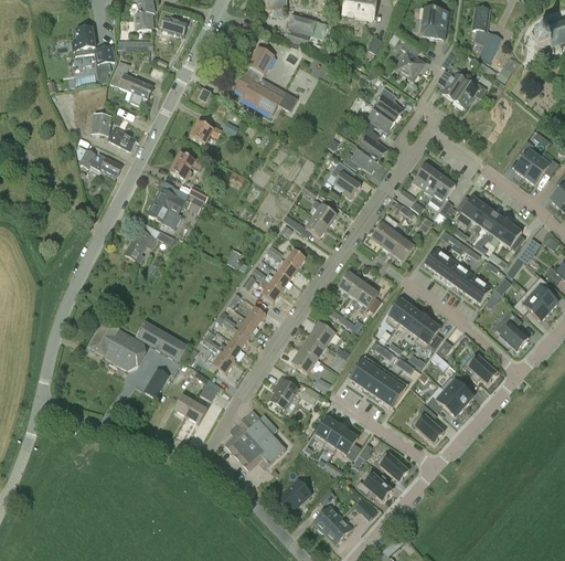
[(137,0),(139,13),(136,13),(137,30),(152,28),(150,11),(155,11),(152,0),(137,0)]
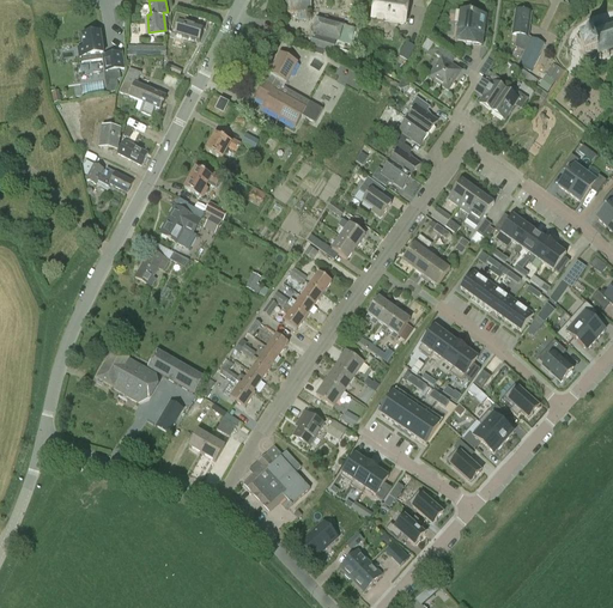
[(285,0),(285,10),(310,10),(310,0),(285,0)]
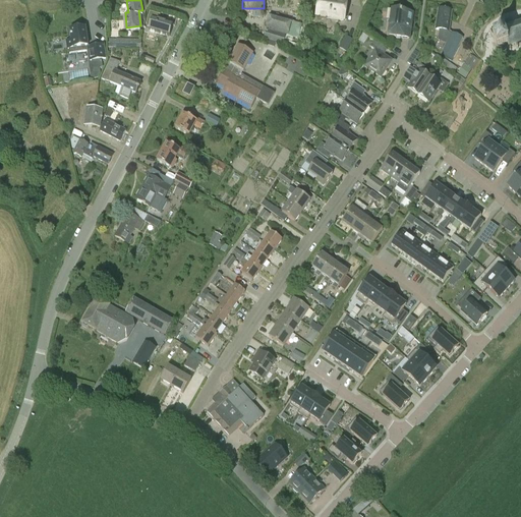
[(344,17),(346,0),(317,0),(315,13),(344,17)]
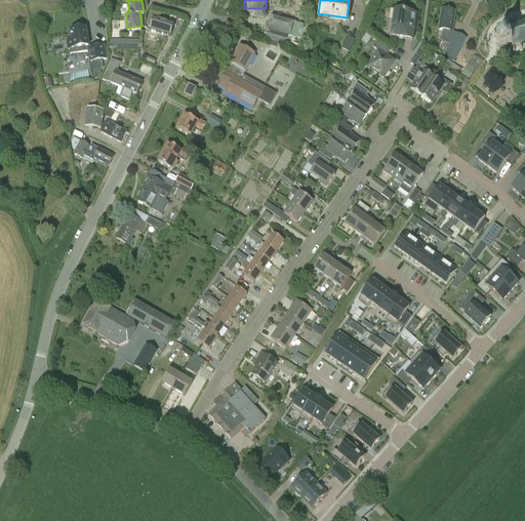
[(454,7),(441,5),(439,26),(452,27),(454,7)]
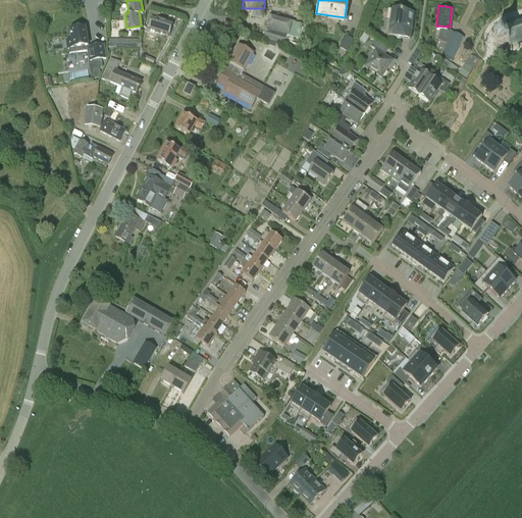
[(412,10),(393,7),(388,33),(409,35),(412,10)]
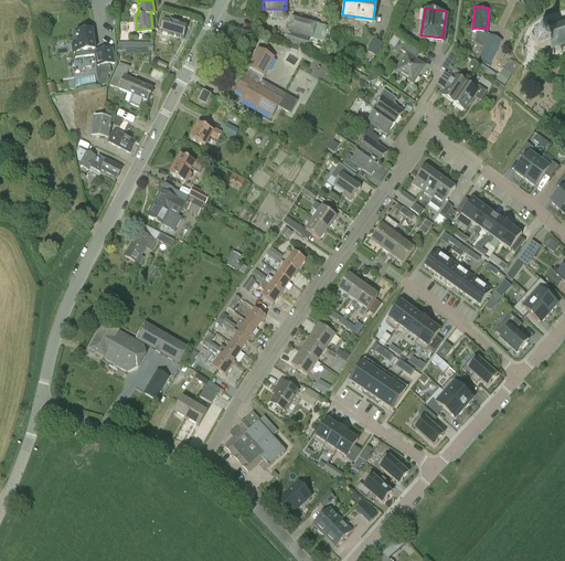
[(323,22),(319,22),(319,21),(317,20),(291,13),(285,40),(307,46),(312,51),(345,71),(348,72),(350,69),(348,66),(350,63),(330,52),(331,50),(330,50),(332,36),(328,35),(326,46),(317,43),(318,36),(322,38),(324,30),(322,29),(323,22)]
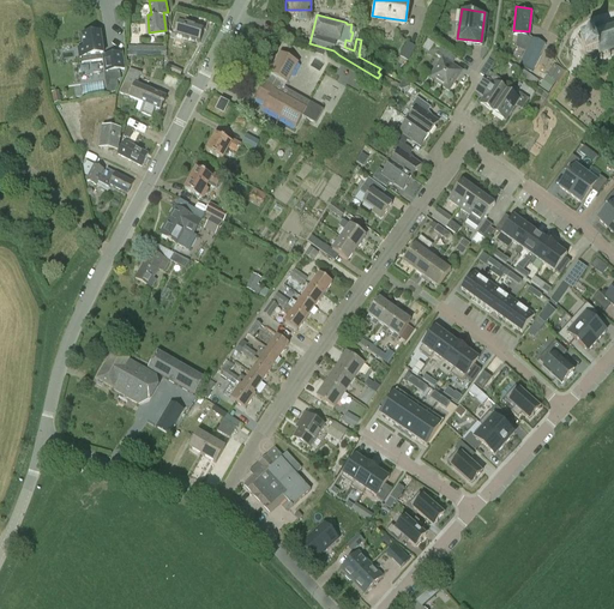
[(202,30),(200,18),(180,18),(181,30),(187,30),(202,30)]
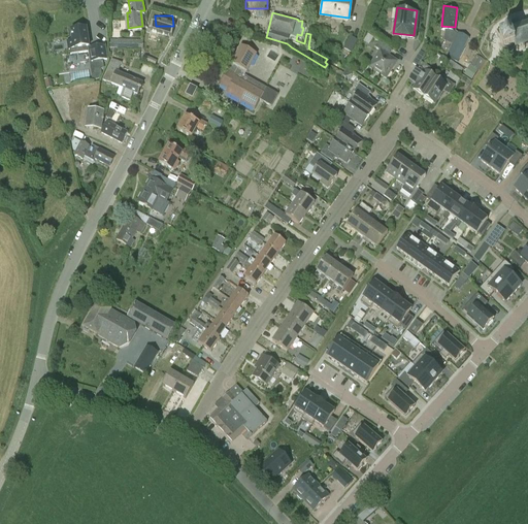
[(527,20),(524,22),(523,19),(522,20),(523,22),(517,24),(516,22),(515,22),(516,25),(509,27),(508,24),(507,24),(496,28),(503,47),(514,42),(516,48),(518,48),(517,45),(522,44),(523,46),(525,45),(524,43),(527,41),(527,20)]
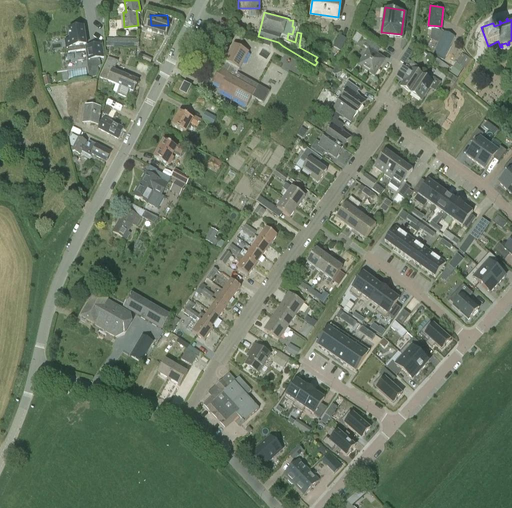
[(65,38),(66,45),(67,45),(68,50),(85,47),(84,42),(86,42),(83,24),(69,26),(70,37),(65,38)]
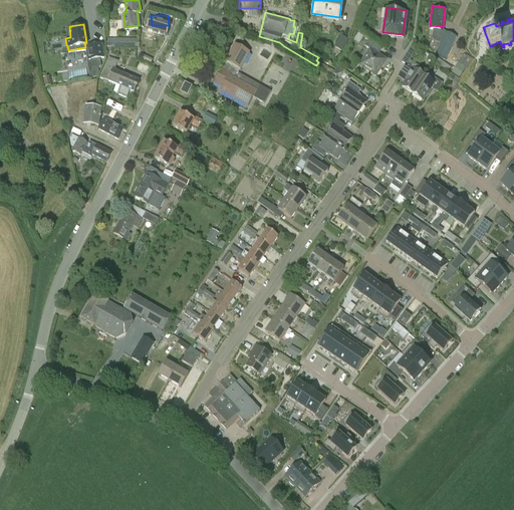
[(237,30),(232,27),(222,45),(227,48),(237,30)]
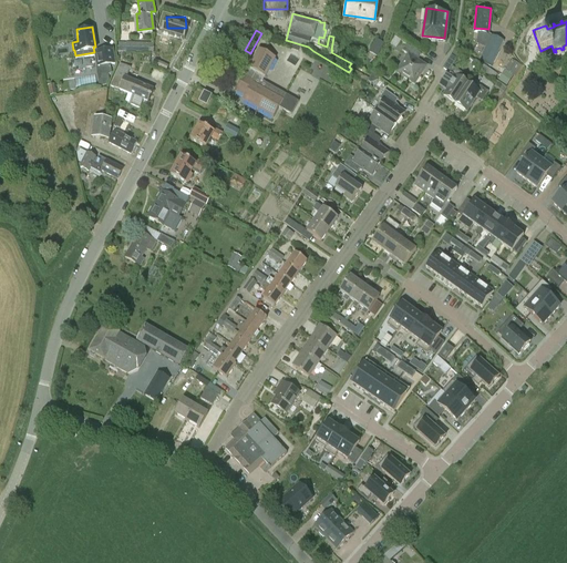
[(478,57),(480,57),(480,58),(491,65),(504,38),(491,31),(478,57)]
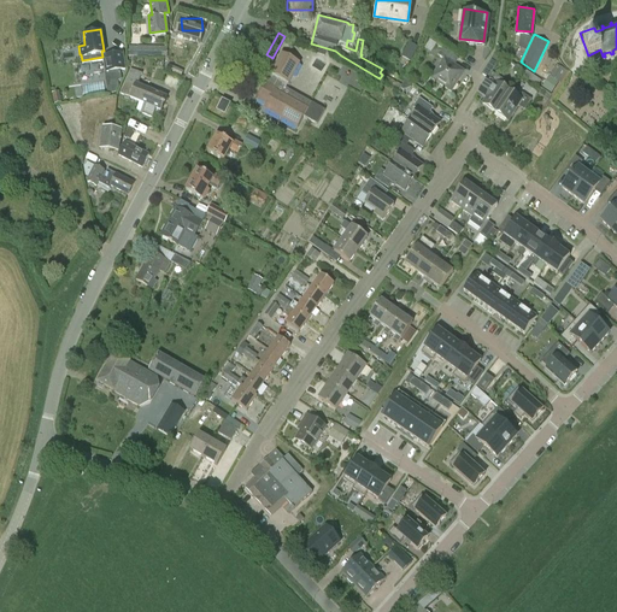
[(410,39),(403,53),(411,57),(418,43),(410,39)]
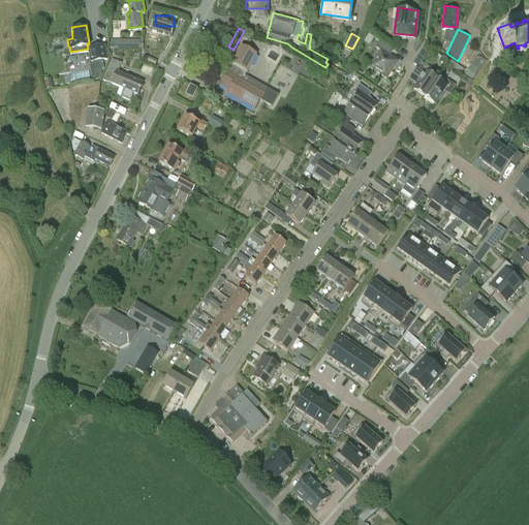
[(118,36),(110,36),(110,45),(141,45),(141,36),(118,36)]
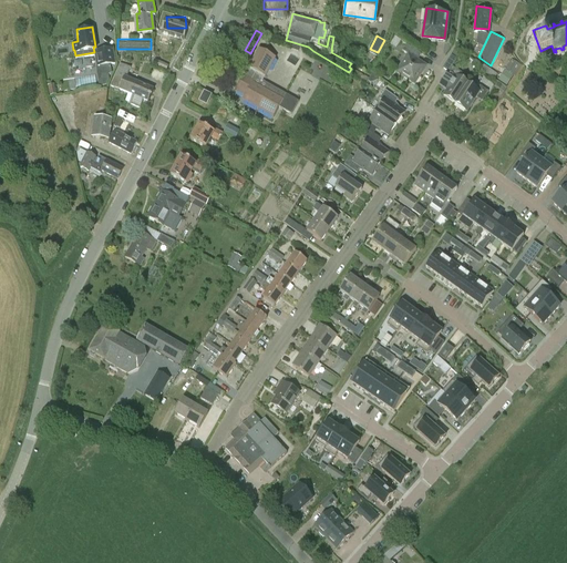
[(418,57),(421,51),(406,41),(402,47),(408,51),(395,69),(414,81),(426,62),(418,57)]
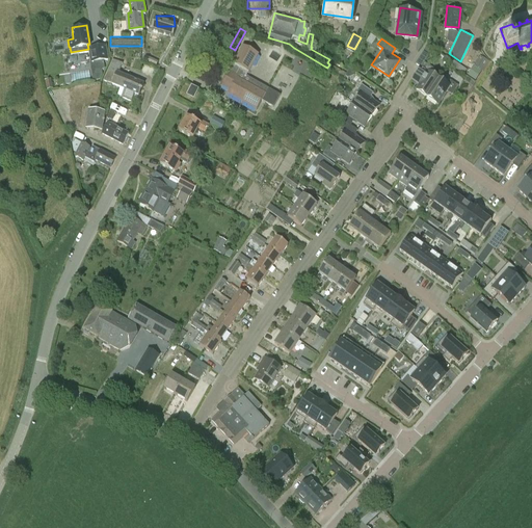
[(105,43),(88,45),(90,59),(107,56),(105,43)]
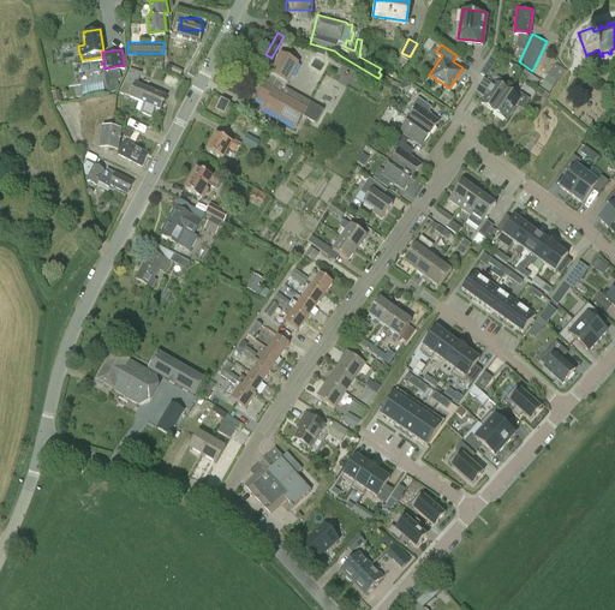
[(269,70),(266,78),(264,77),(255,95),(264,101),(262,105),(297,124),(303,113),(316,120),(323,106),(310,99),(285,84),(298,59),(280,49),(269,70)]
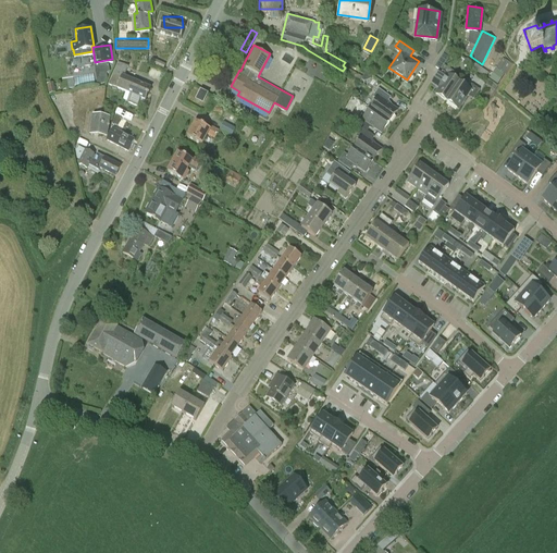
[(459,80),(450,74),(454,69),(443,62),(448,54),(443,51),(434,63),(440,68),(431,81),(438,85),(435,90),(446,98),(459,80)]
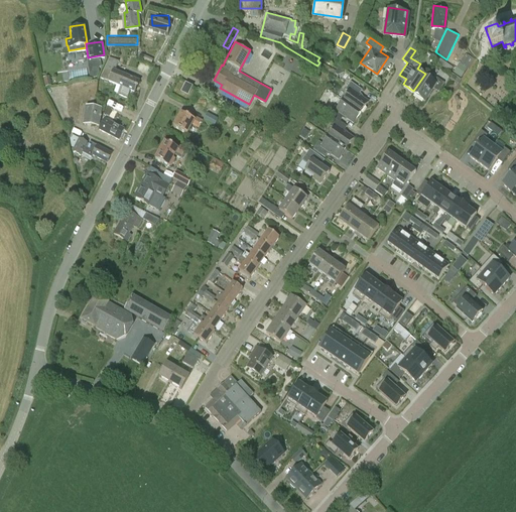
[(142,51),(140,56),(151,61),(153,56),(142,51)]
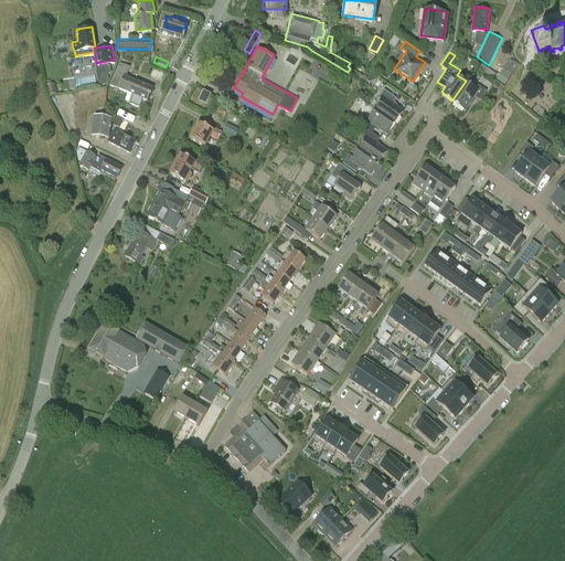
[(519,62),(510,56),(504,65),(513,70),(519,62)]
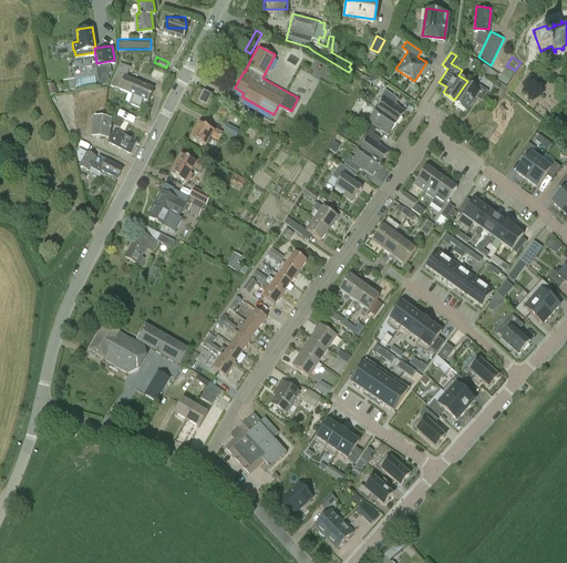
[(134,93),(131,101),(138,104),(142,96),(147,99),(153,86),(126,74),(131,64),(120,60),(110,82),(119,86),(134,93)]
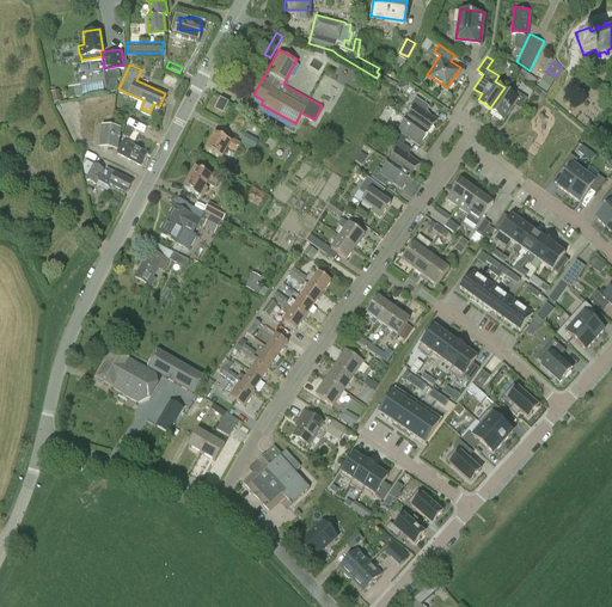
[(514,93),(505,87),(490,108),(503,117),(514,102),(520,105),(526,94),(518,89),(514,93)]
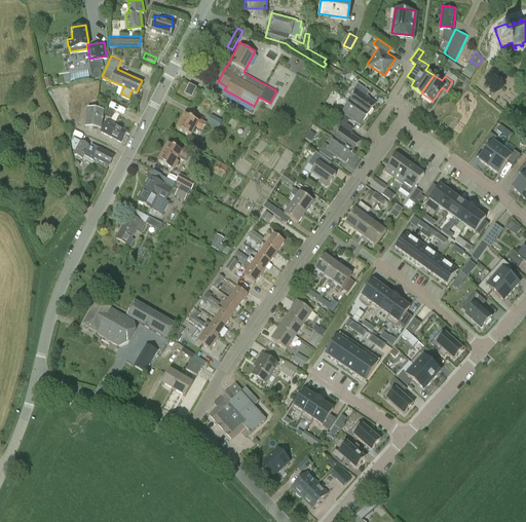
[(368,112),(375,101),(365,94),(369,88),(358,80),(351,88),(353,89),(348,98),(350,99),(368,112)]
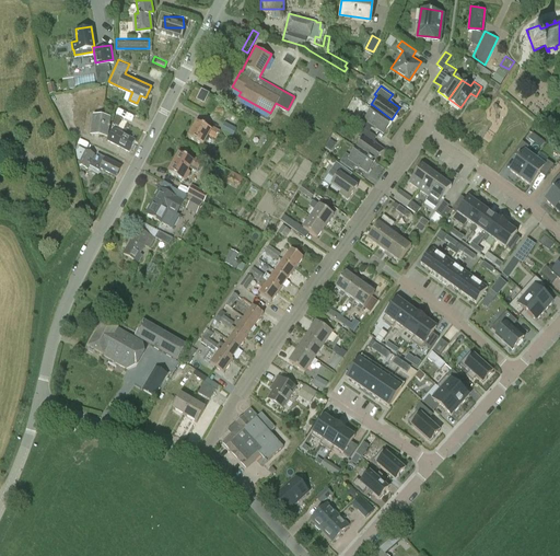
[(196,97),(203,102),(209,91),(200,87),(196,97)]
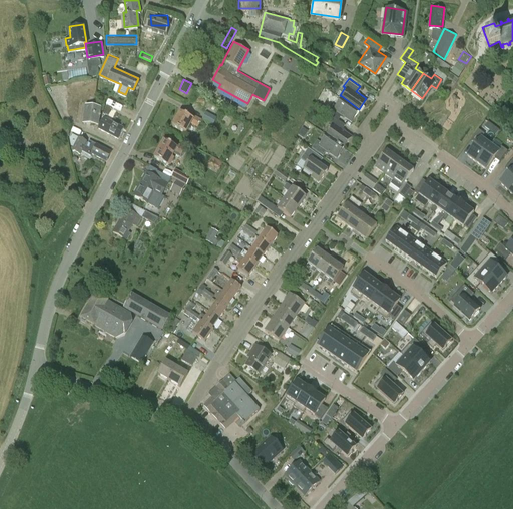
[(87,80),(68,81),(68,90),(88,89),(87,80)]
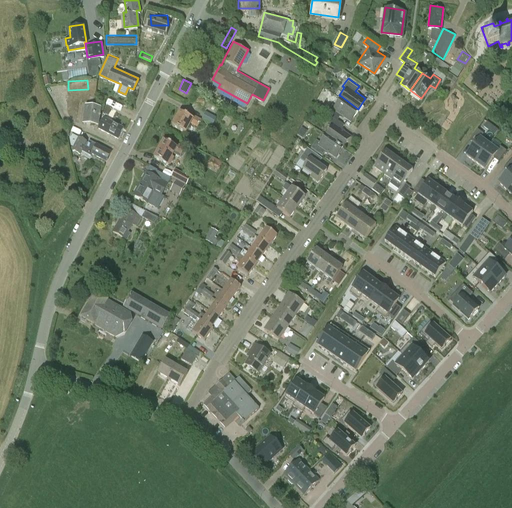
[(358,109),(341,96),(335,104),(331,101),(325,109),(333,114),(337,117),(340,112),(350,119),(358,109)]
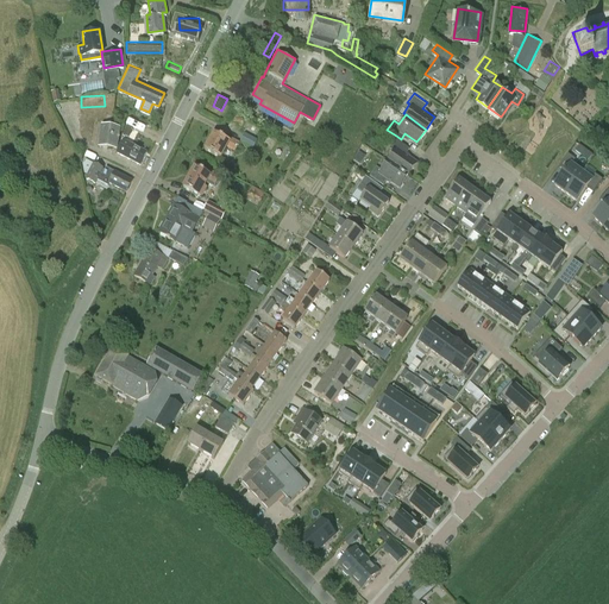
[(99,143),(117,145),(119,125),(101,123),(99,143)]
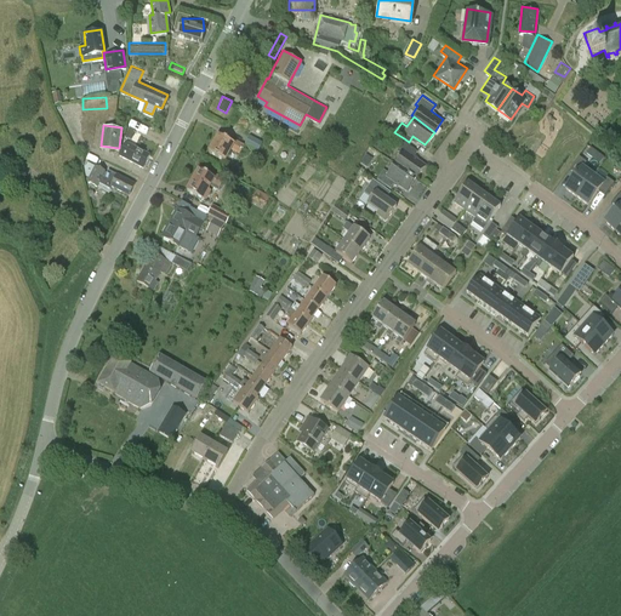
[(218,131),(208,149),(224,158),(231,147),(239,152),(244,142),(235,137),(234,141),(218,131)]
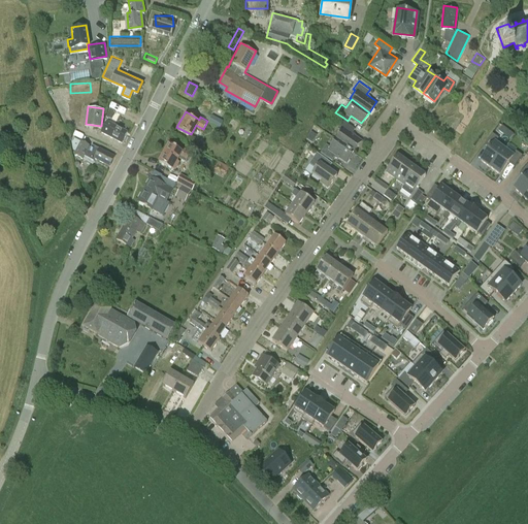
[(219,126),(223,118),(211,111),(207,120),(219,126)]
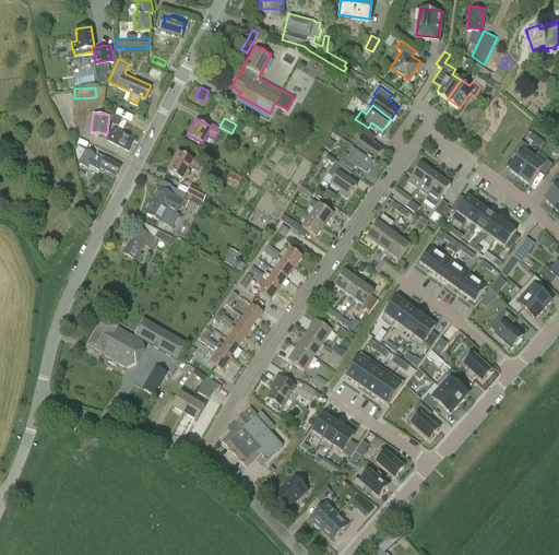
[(361,137),(356,144),(375,158),(382,146),(372,139),(376,133),(368,128),(364,125),(357,133),(361,137)]
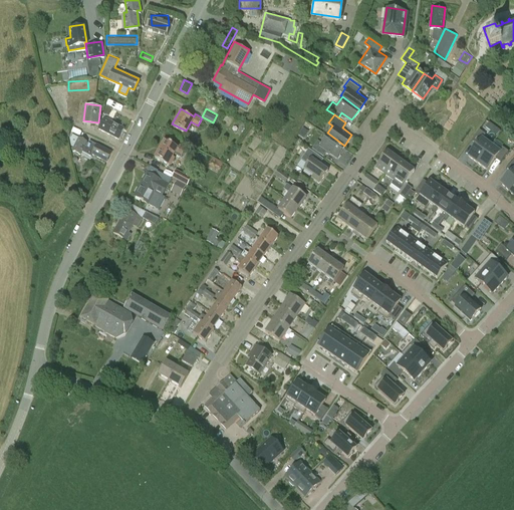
[(110,119),(103,115),(98,125),(105,129),(118,136),(123,125),(110,119)]
